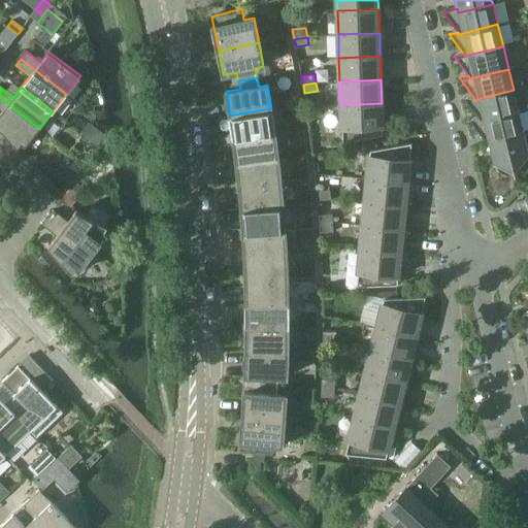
[(464,99),(479,119),(480,121),(519,111),(514,90),(474,100),(473,97),(466,99),(465,98),(464,99)]
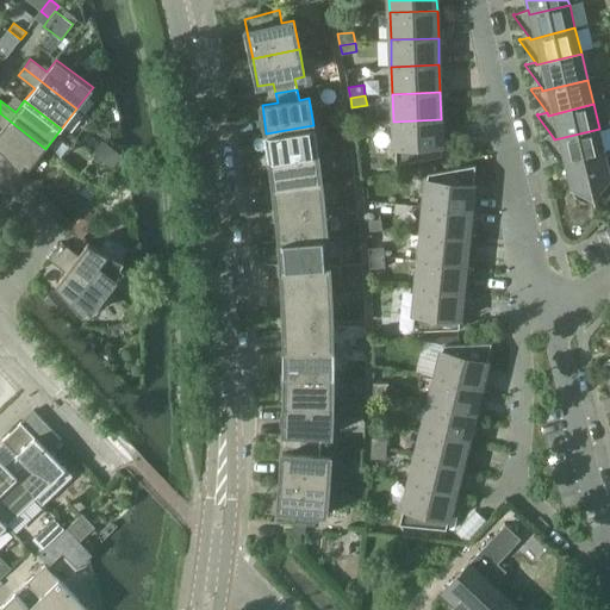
[(45,149),(0,113),(0,126),(2,129),(0,131),(0,149),(20,172),(25,167),(29,170),(45,149)]
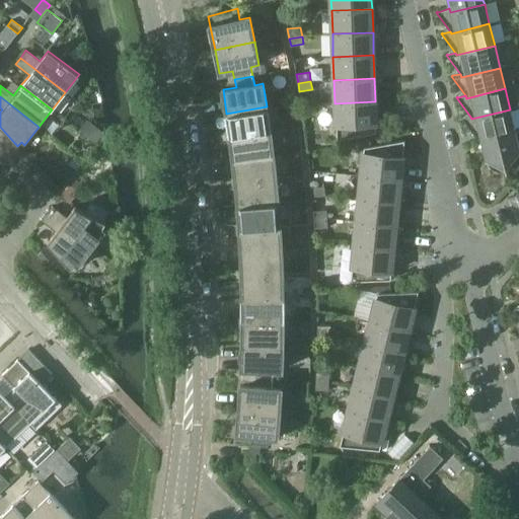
[(376,133),(375,101),(335,103),(336,128),(337,140),(364,136),(375,134),(376,133)]
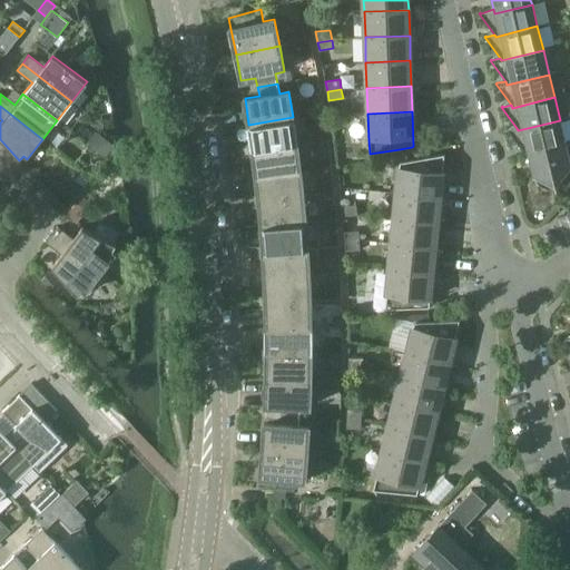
[(294,127),(293,117),(248,125),(251,136),(252,145),(253,149),(296,144),(294,127)]
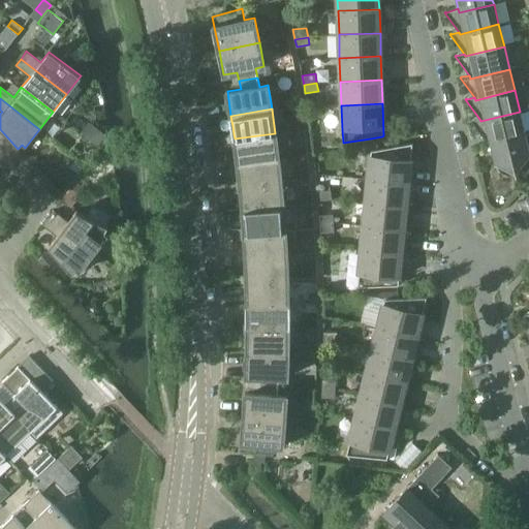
[(487,143),(490,143),(490,142),(524,132),(520,112),(480,121),(479,119),(472,120),(471,120),(470,121),(487,143)]
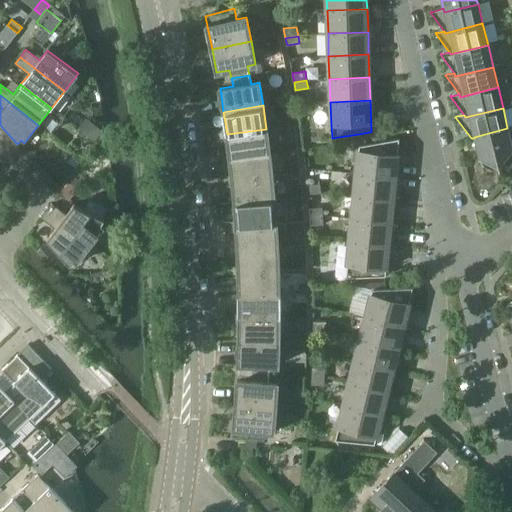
[(293,115),(281,117),(282,126),(295,124),(293,115)]
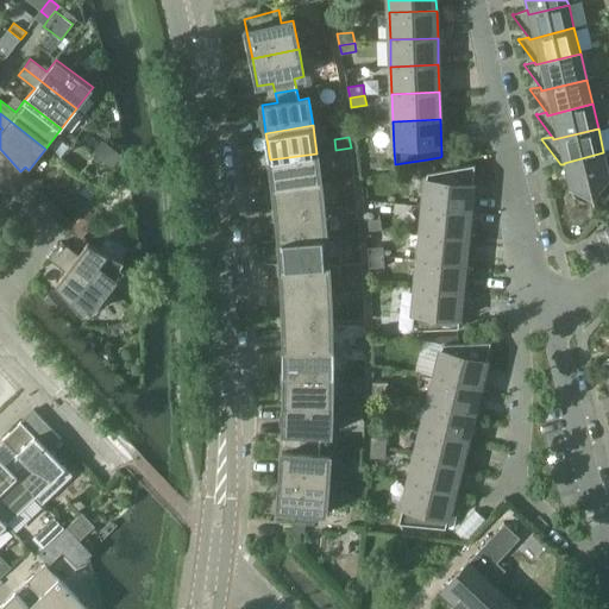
[(112,168),(121,156),(115,151),(106,163),(112,168)]
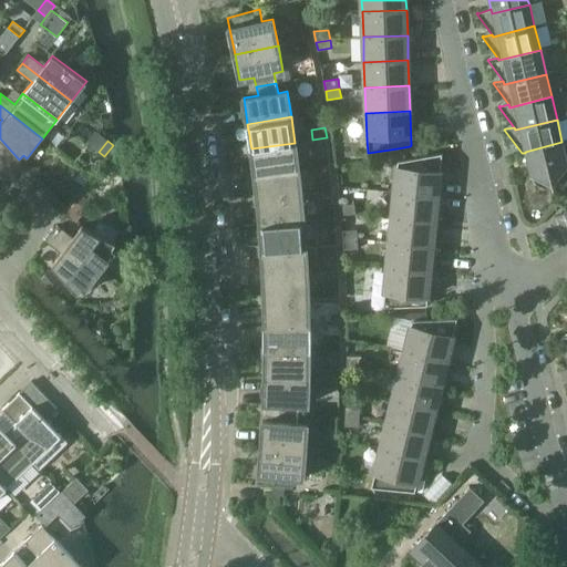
[(566,168),(566,163),(562,142),(525,152),(525,153),(531,176),(532,178),(533,182),(538,187),(542,188),(546,189),(550,189),(553,188),(553,185),(566,168)]
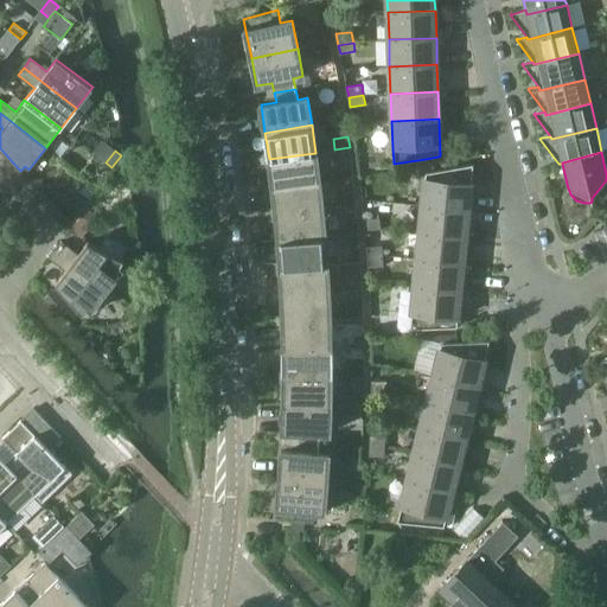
[(273,186),(319,180),(315,153),(269,159),(269,166),(273,186)]
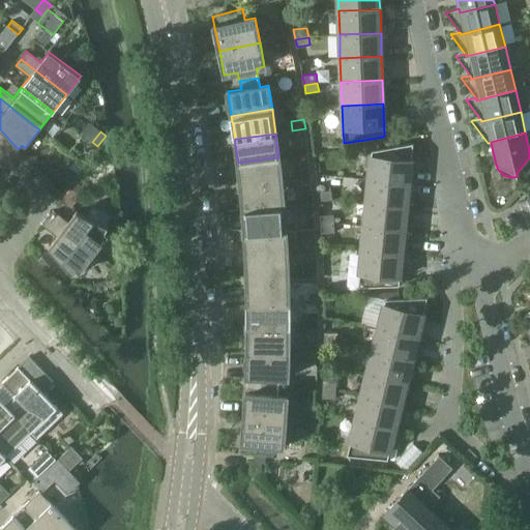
[(372,151),(369,179),(410,183),(412,159),(413,143),(385,148),(376,150),(372,151)]
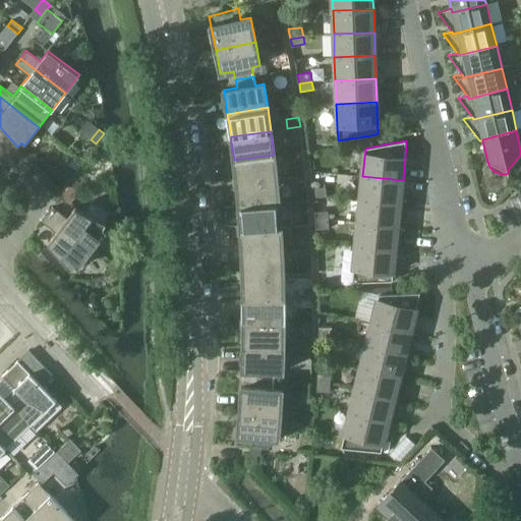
[(275,157),(274,155),(234,160),(236,178),(236,182),(276,178),(275,157)]
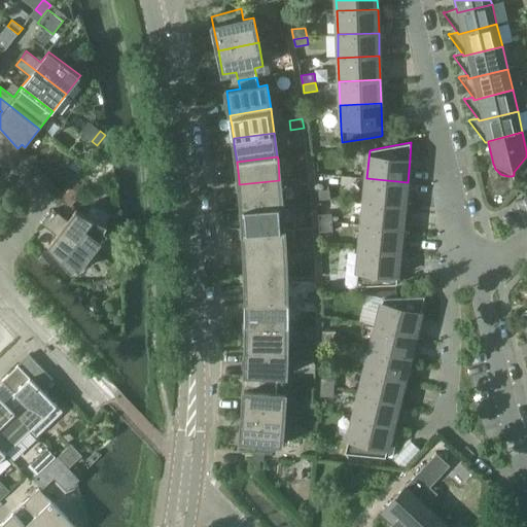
[(83,167),(75,161),(70,167),(78,173),(83,167)]
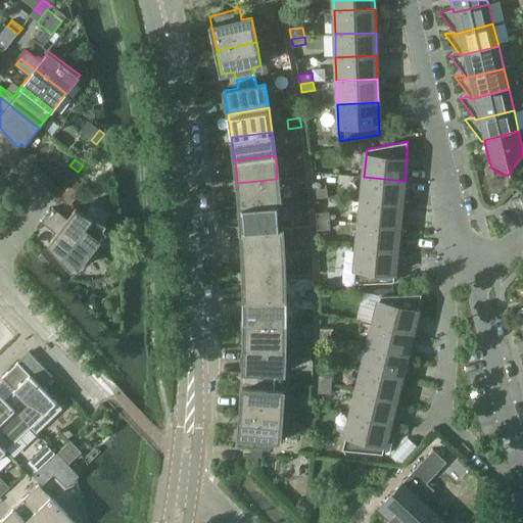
[(405,181),(364,177),(362,200),(401,204),(405,181)]
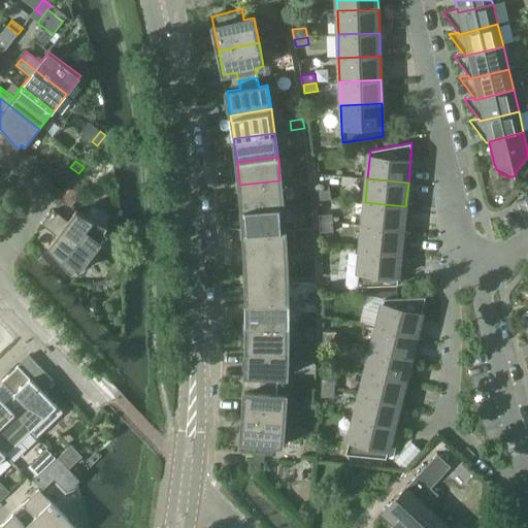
[(66,193),(73,198),(83,187),(76,180),(66,193)]
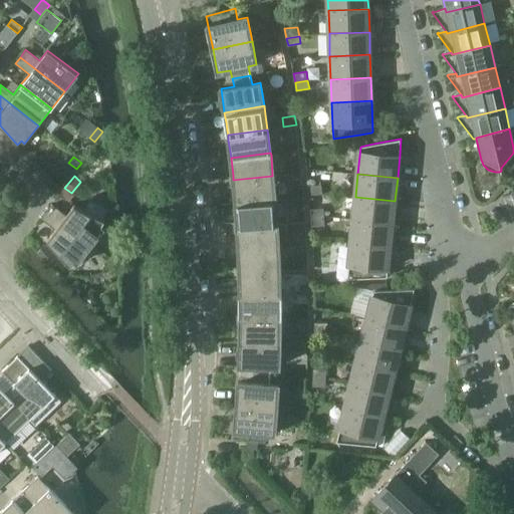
[(236,203),(275,200),(272,176),(233,180),(236,203)]
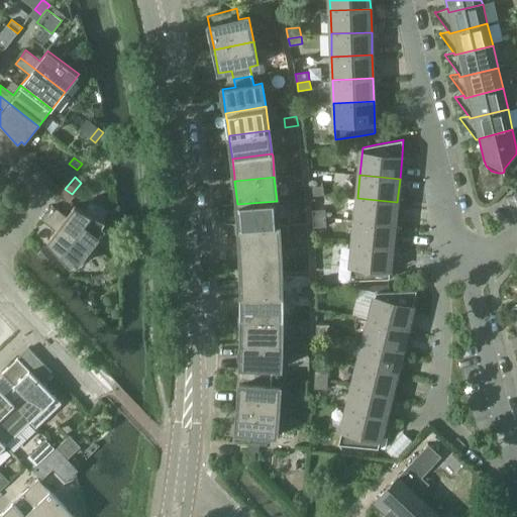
[(324,195),(323,186),(310,187),(311,196),(324,195)]
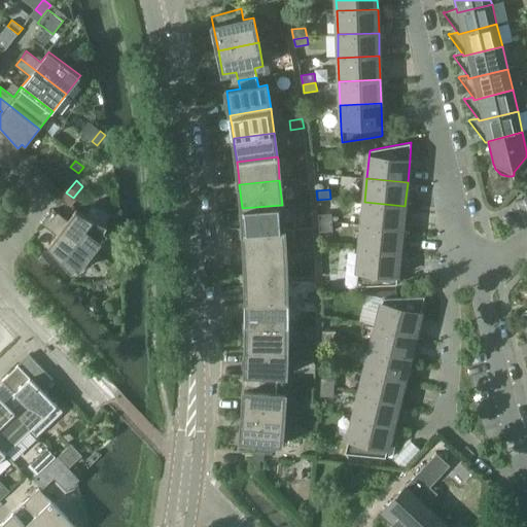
[(364,202),(361,225),(402,230),(405,206),(364,202)]
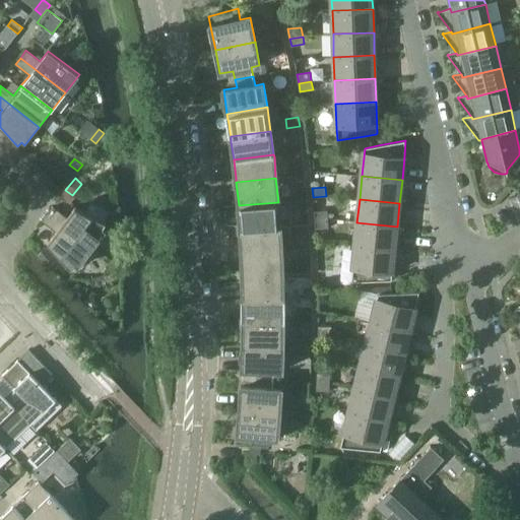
[(280,226),(278,202),(239,205),(239,209),(241,230),(280,226)]
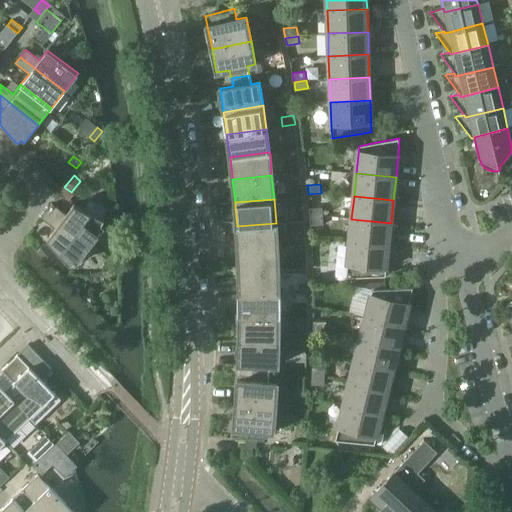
[(52,204),(47,211),(91,245),(105,227),(102,225),(104,220),(94,215),(74,204),(66,214),(52,204)]
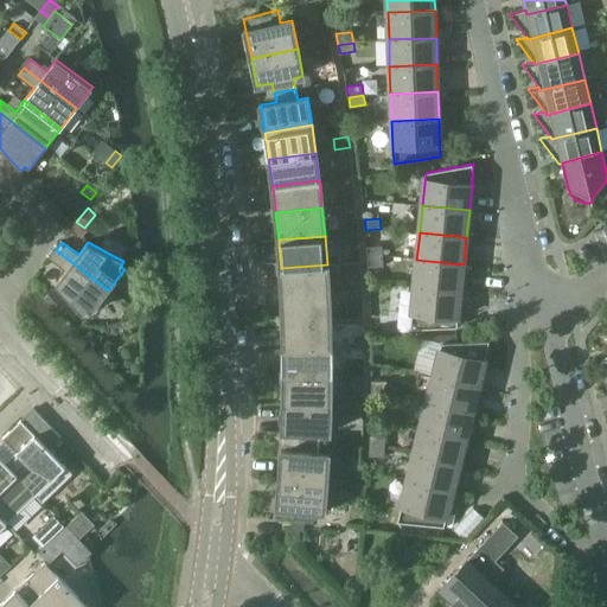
[(366,247),(368,257),(383,256),(382,246),(366,247)]
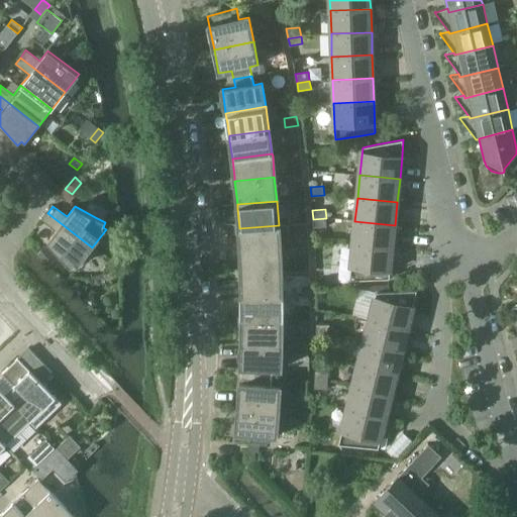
[(47,241),(63,259),(71,267),(75,263),(79,266),(92,247),(47,213),(41,220),(56,231),(47,241)]
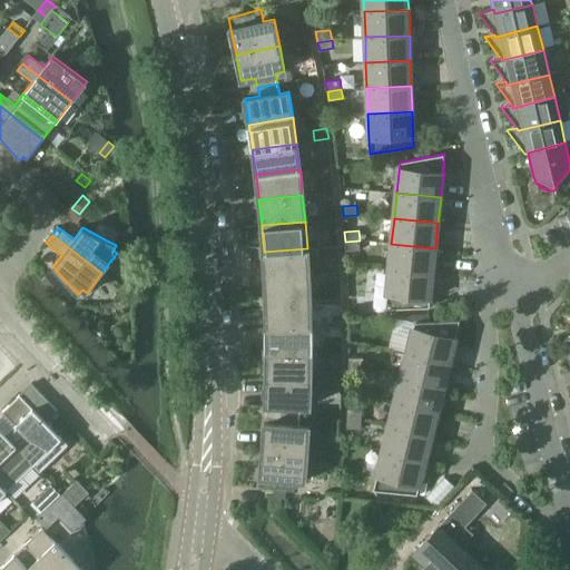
[(360,249),(360,241),(345,242),(345,252),(360,249)]
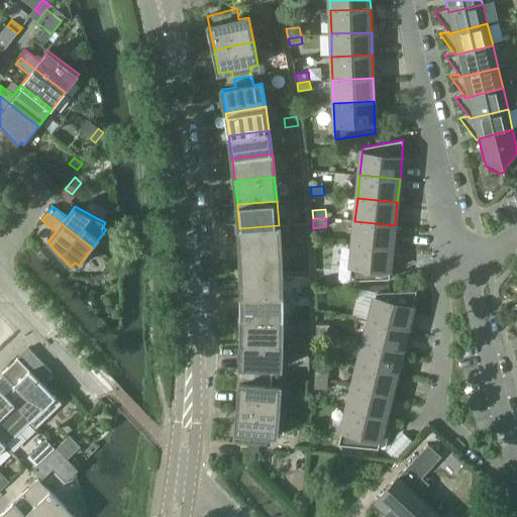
[(354,221),(352,243),(393,247),(395,225),(354,221)]
